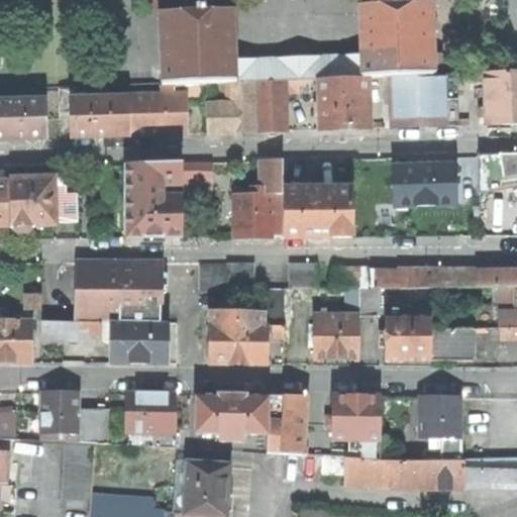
[(363,52),(364,78),(368,78),(383,78),(391,78),(436,76),(435,56),(433,56),(431,6),(362,8),(363,52)]
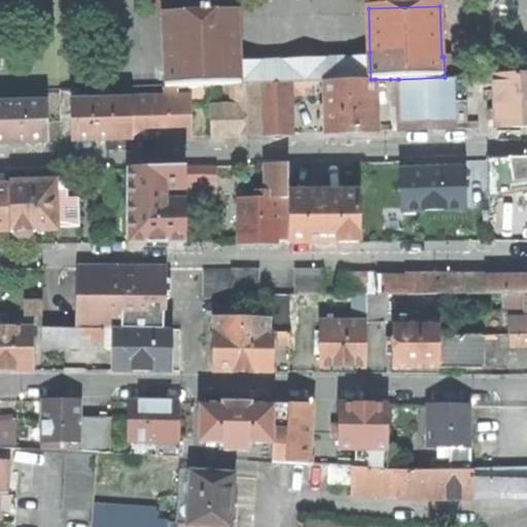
[(208,85),(233,84),(242,84),(241,57),(239,11),(163,13),(165,86),(176,86),(188,85),(208,85)]
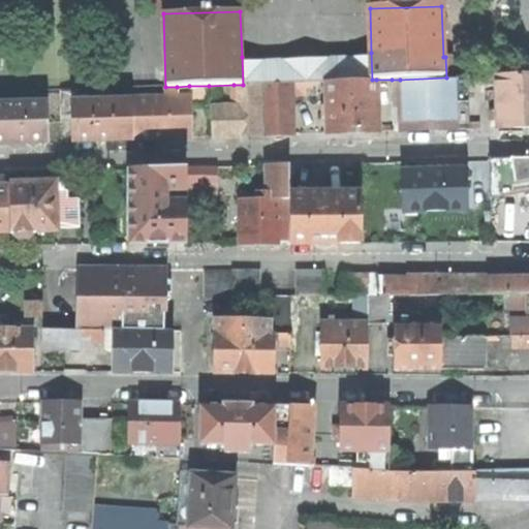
[(371,53),(242,57),(243,85),(262,84),(291,83),(328,82),(372,80),(371,53)]
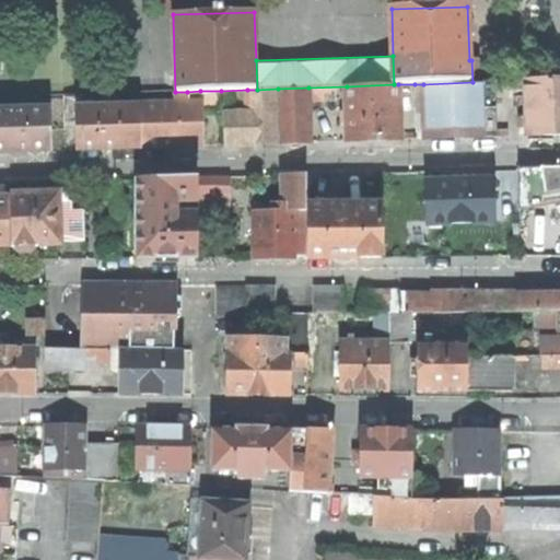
[(525,80),(537,79),(537,70),(511,71),(511,80),(525,80)]
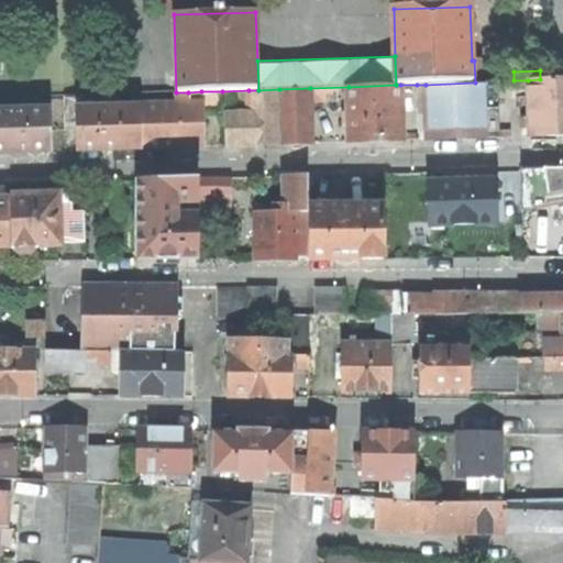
[(530,129),(530,138),(556,136),(562,135),(562,78),(540,79),(528,80),(529,118),(530,129)]
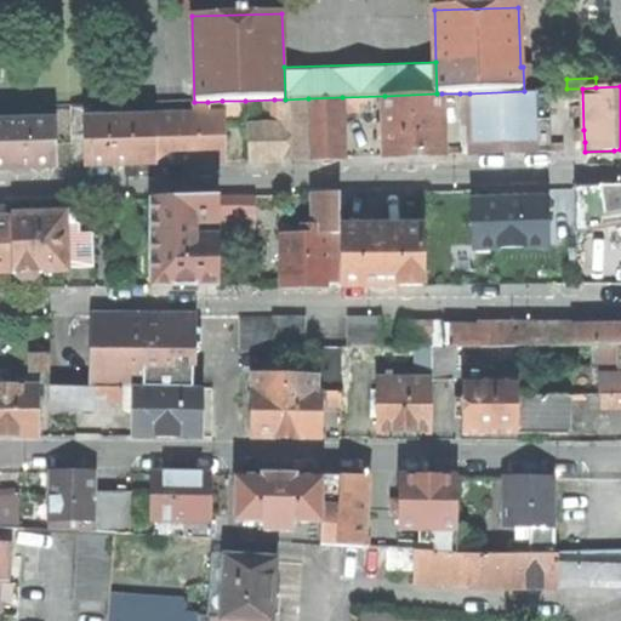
[(535,153),(551,152),(550,142),(548,90),(533,91),(535,153)]
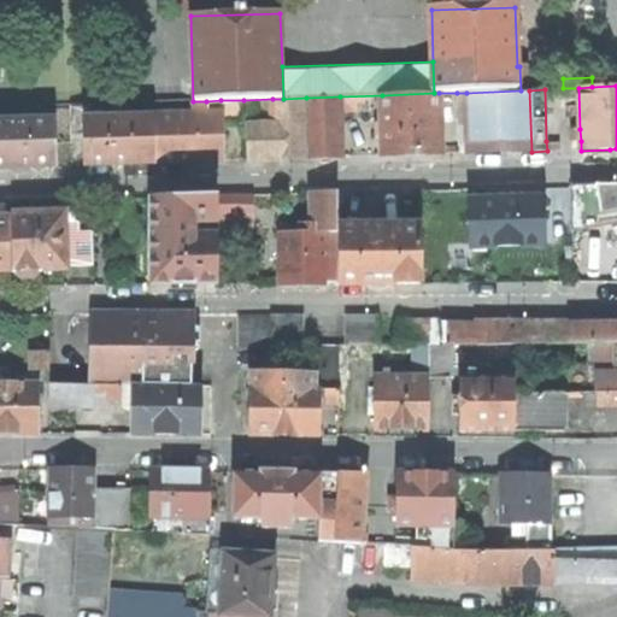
[(500,152),(532,152),(529,90),(521,90),(466,93),(469,153),(500,152)]
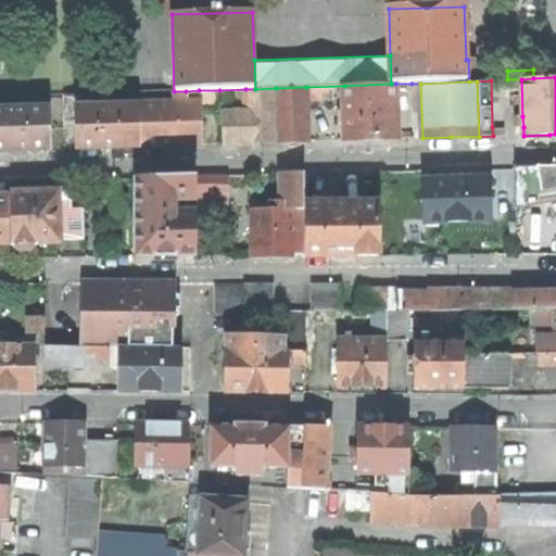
[(396,138),(395,84),(391,84),(344,86),(345,140),(374,139),(396,138)]
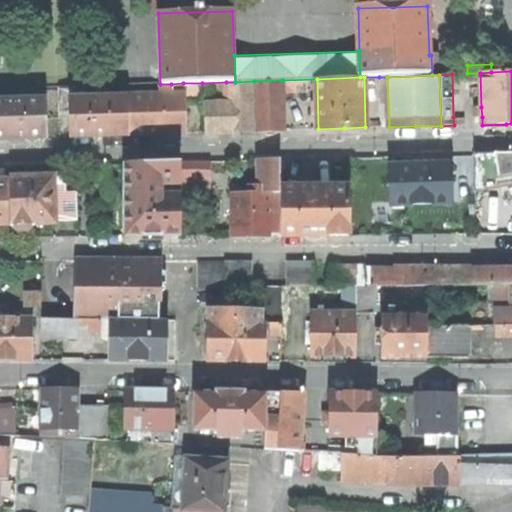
[(381,128),(389,127),(387,77),(379,77),(381,128)]
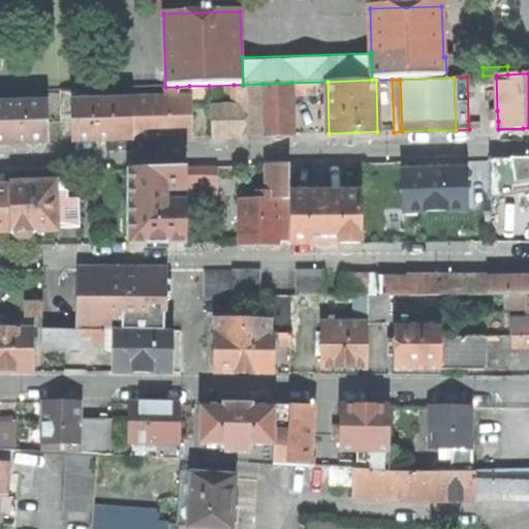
[(262,84),(265,135),(293,134),(291,83),(262,84)]
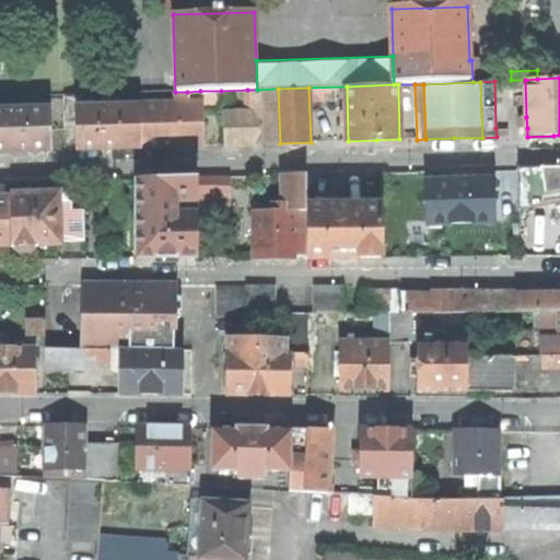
[(249,144),(280,143),(278,89),(257,90),(247,90),(248,114),(249,144)]
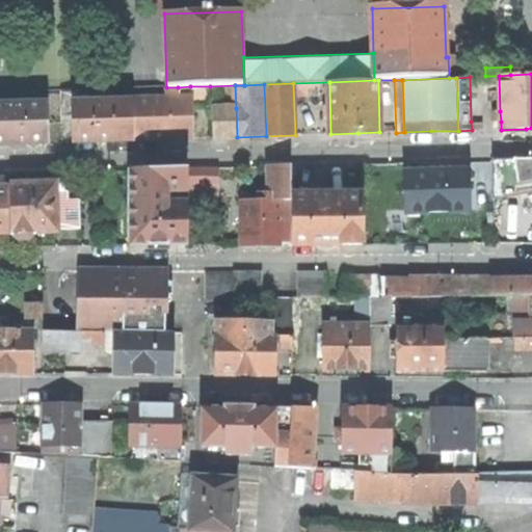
[(319,84),(298,84),(299,100),(320,99),(319,84)]
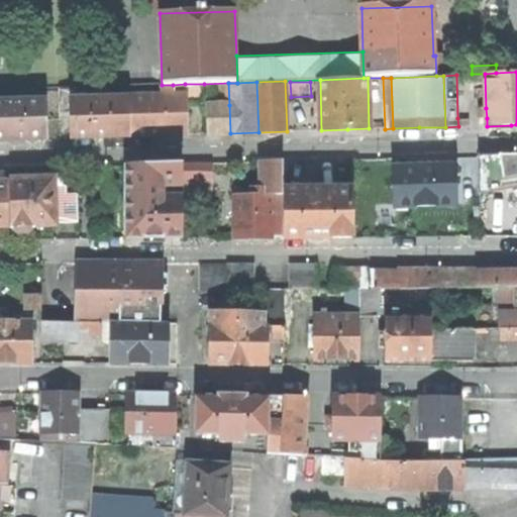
[(185,94),(185,103),(205,102),(204,84),(185,84),(185,94)]
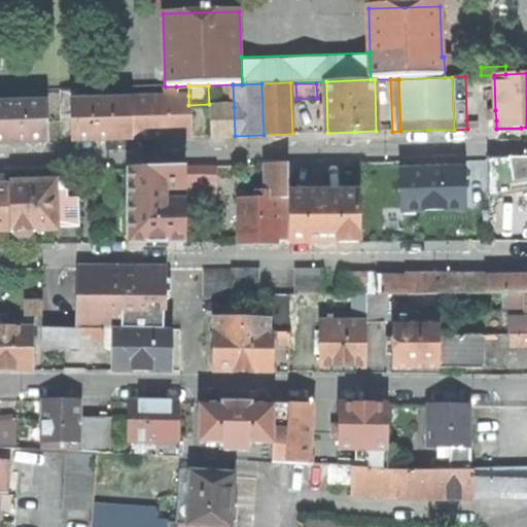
[(164,97),(176,96),(176,86),(165,86),(163,86),(164,97)]
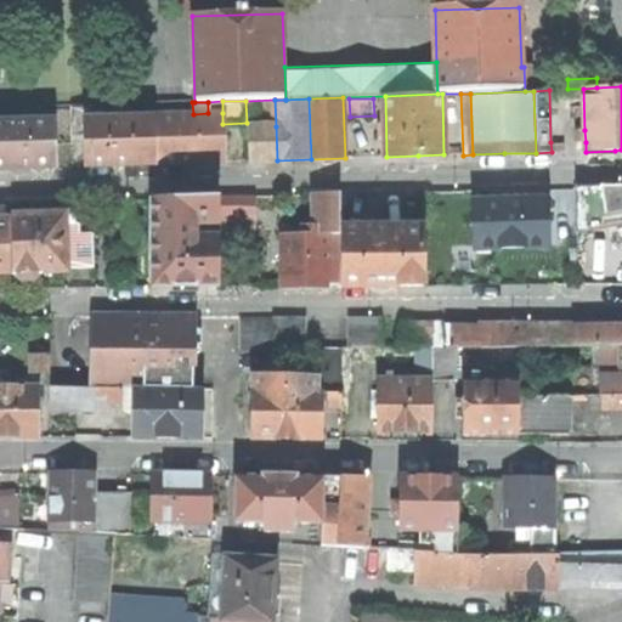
[(85,119),(91,119),(91,107),(72,108),(73,143),(86,142),(85,119)]
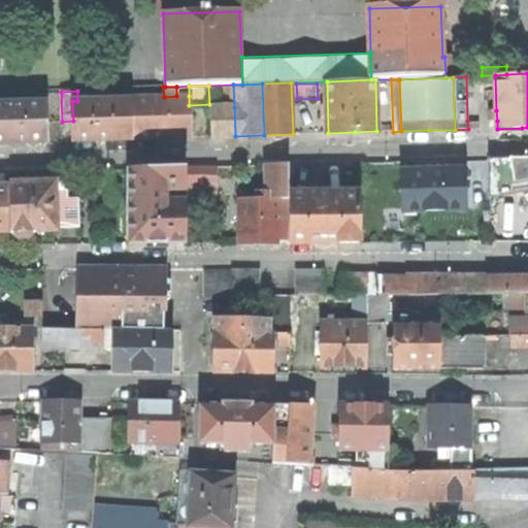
[(46,122),(62,122),(61,92),(43,92),(44,102),(45,102),(46,122)]
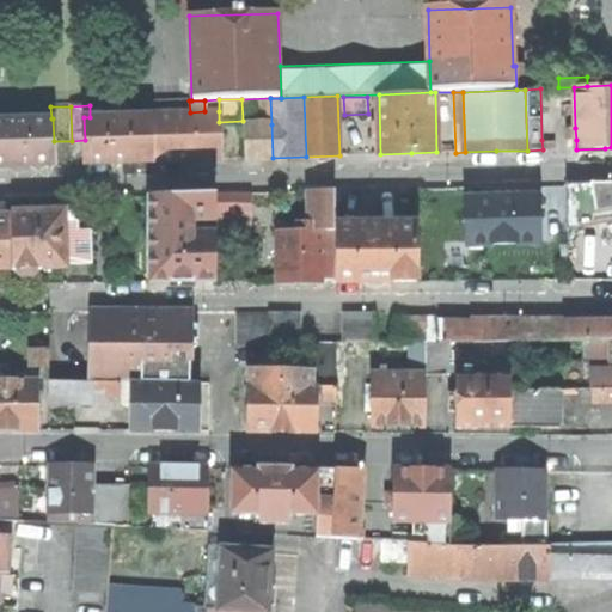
[(153,115),(154,161),(190,160),(220,159),(219,122),(219,111),(204,111),(190,112),(153,114),(153,115)]
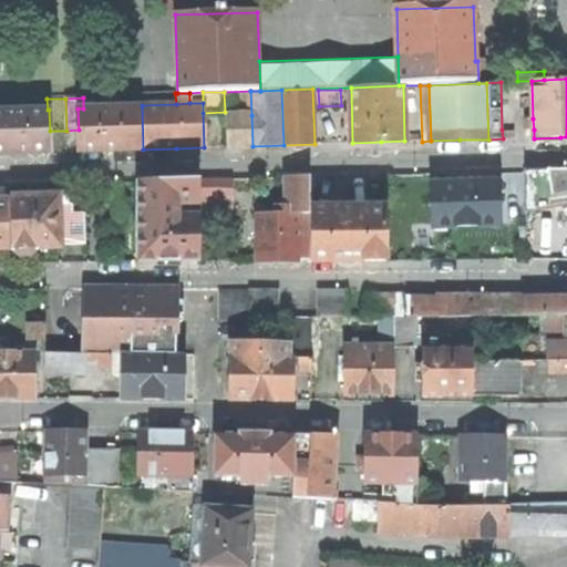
[(110,151),(143,150),(142,106),(83,109),(78,109),(79,130),(79,152),(110,151)]
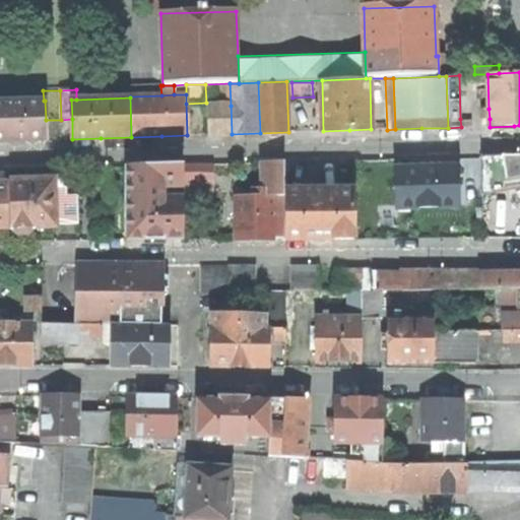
[(0,140),(17,140),(46,139),(46,120),(45,101),(44,101),(0,102),(0,140)]
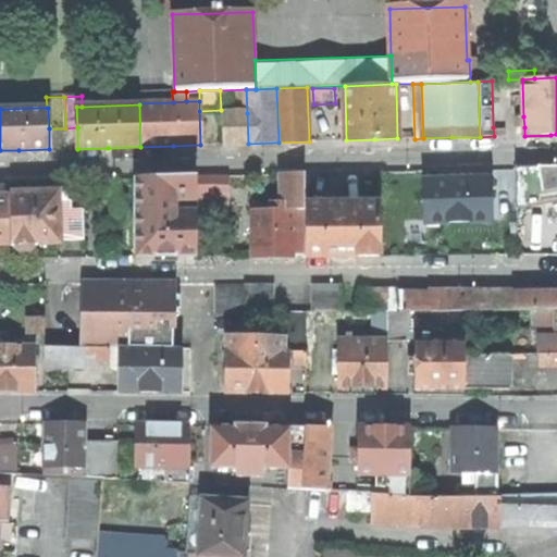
[(248,144),(247,113),(223,114),(224,145),(248,144)]
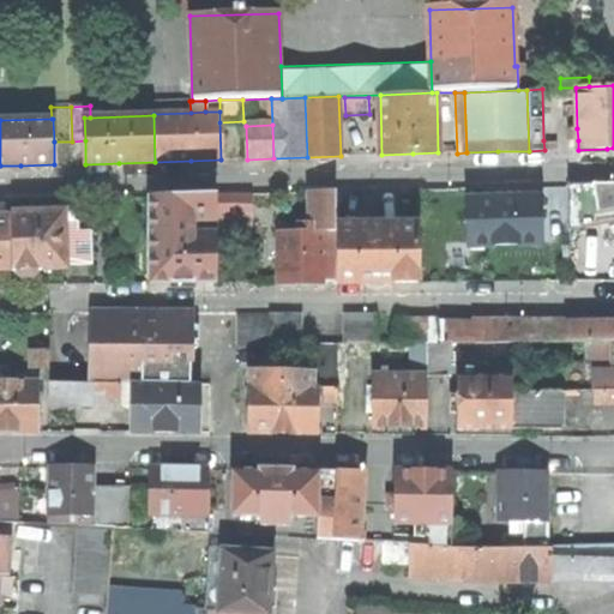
[(558,140),(543,140),(545,150),(558,150),(558,140)]
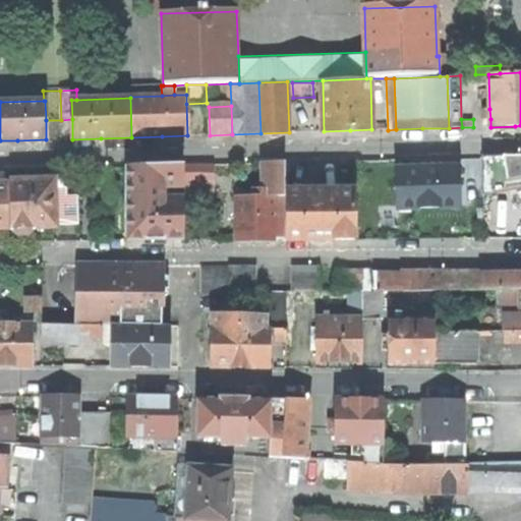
[(520,155),(504,156),(504,187),(520,186),(520,155)]
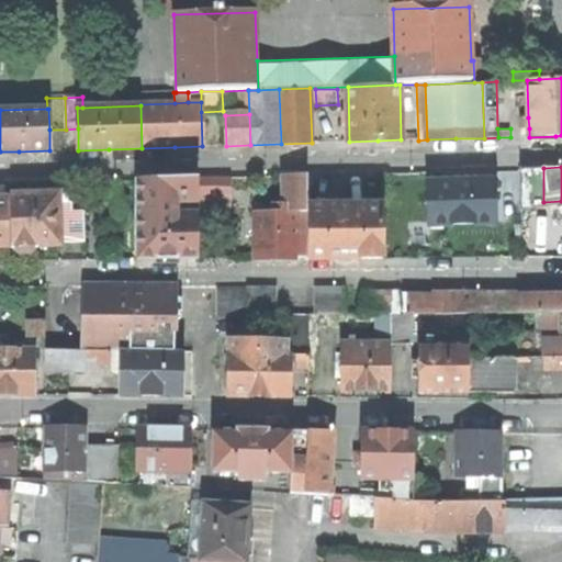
[(520,168),(521,202),(543,202),(543,168),(520,168)]
